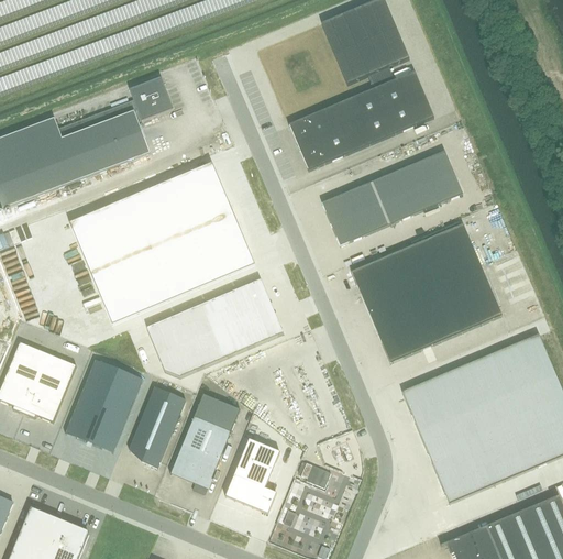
[(415,69),(395,78),(389,65),(409,57),(385,0),(372,0),(322,21),(348,83),(368,74),(374,87),(289,122),(289,124),(291,123),(299,142),(298,143),(300,149),(301,148),(309,167),(308,167),(308,168),(434,116),(415,69)]
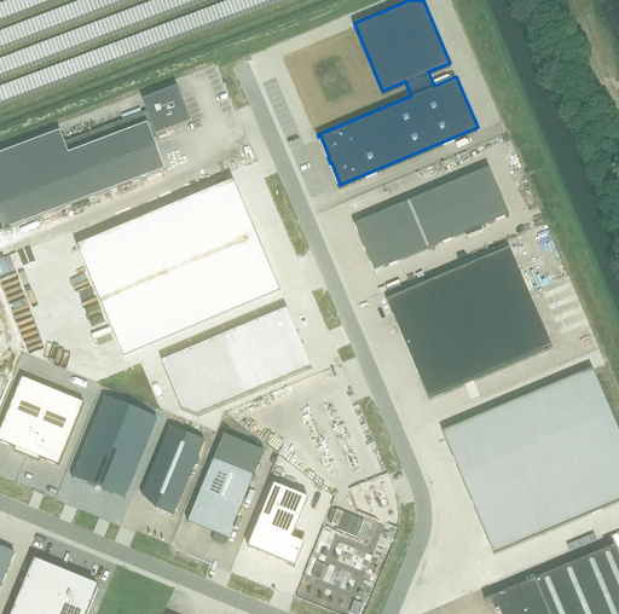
[(148,121),(151,120),(156,131),(191,117),(178,84),(143,97),(146,108),(64,139),(61,127),(0,150),(0,229),(165,167),(148,121)]
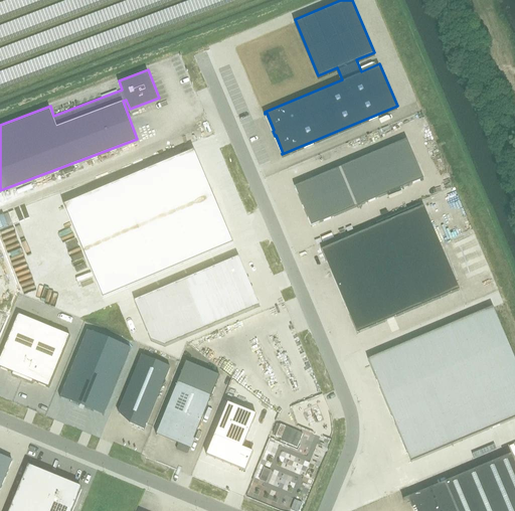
[(393,111),(383,114),(385,119),(395,117),(393,111)]
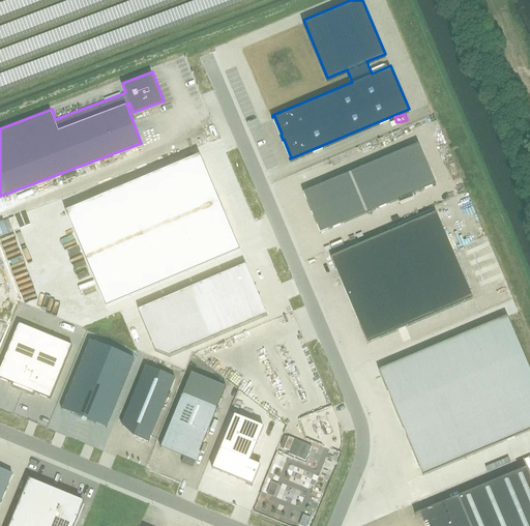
[(419,140),(303,190),(320,230),(436,181),(419,140)]
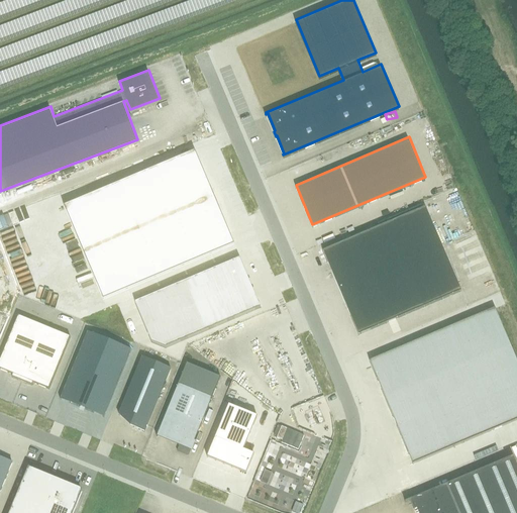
[(87,251),(214,197),(195,151),(67,206),(87,251)]
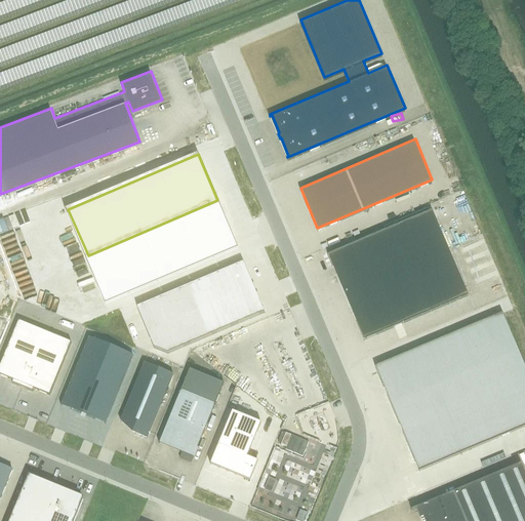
[(88,255),(108,302),(238,246),(217,200),(88,255)]
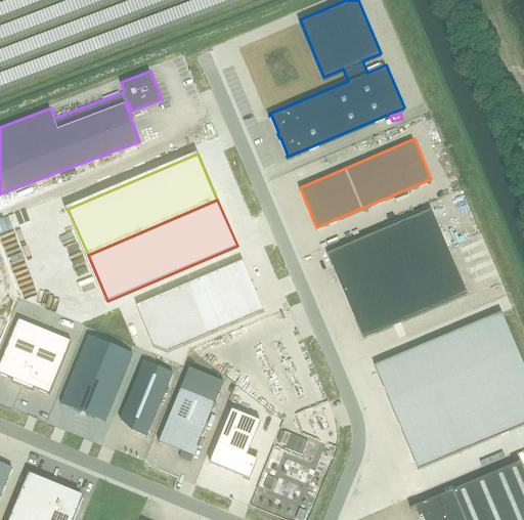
[(446,206),(332,252),(363,332),(478,286),(446,206)]
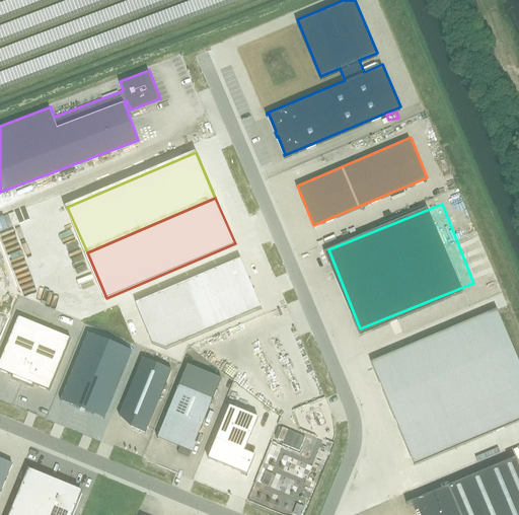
[(279,299),(256,246),(255,246),(142,296),(164,349),(279,299)]
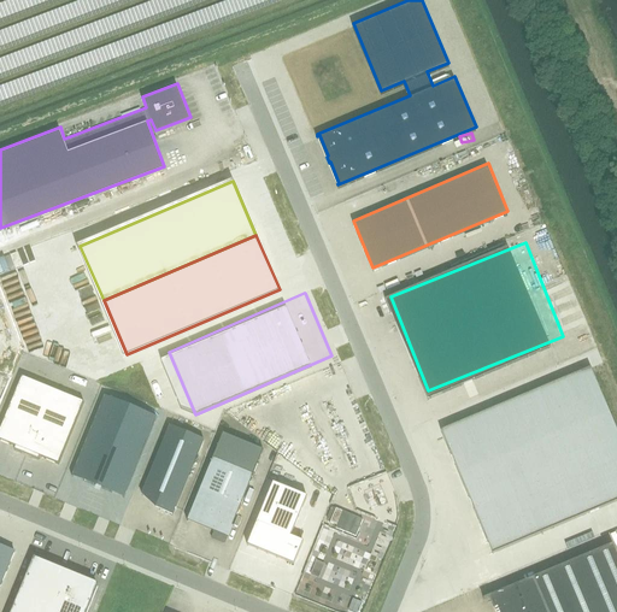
[(84,392),(30,370),(3,440),(15,445),(13,449),(33,458),(35,452),(57,460),(84,392)]
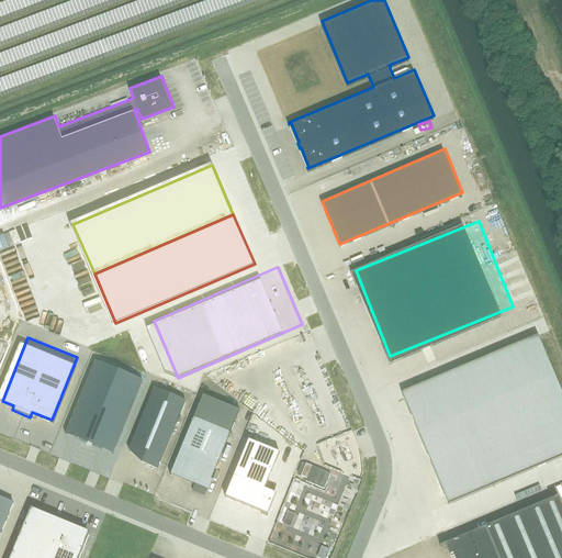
[(561,417),(534,348),(408,399),(450,502),(561,456),(561,417)]
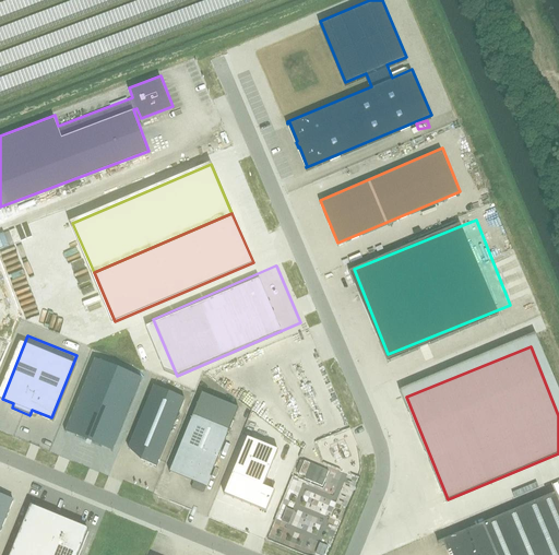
[(113,448),(142,375),(139,374),(138,374),(130,370),(106,361),(97,357),(98,357),(94,355),(64,428),(66,428),(67,426),(69,427),(76,430),(75,433),(76,434),(78,432),(100,441),(100,443),(100,444),(103,440),(110,444),(110,445),(111,445),(111,447),(113,448)]
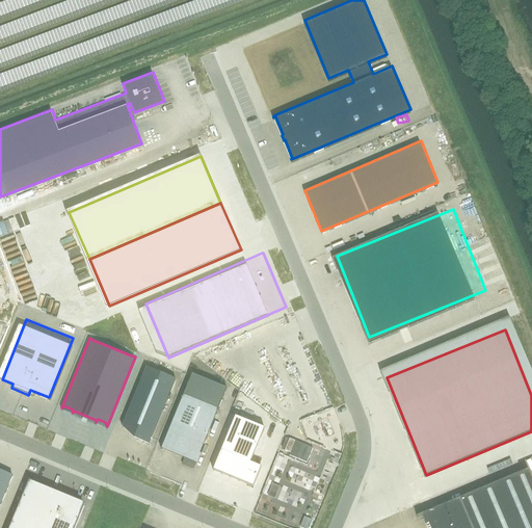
[(176,375),(147,364),(123,423),(126,418),(142,424),(137,436),(148,441),(149,441),(176,375)]
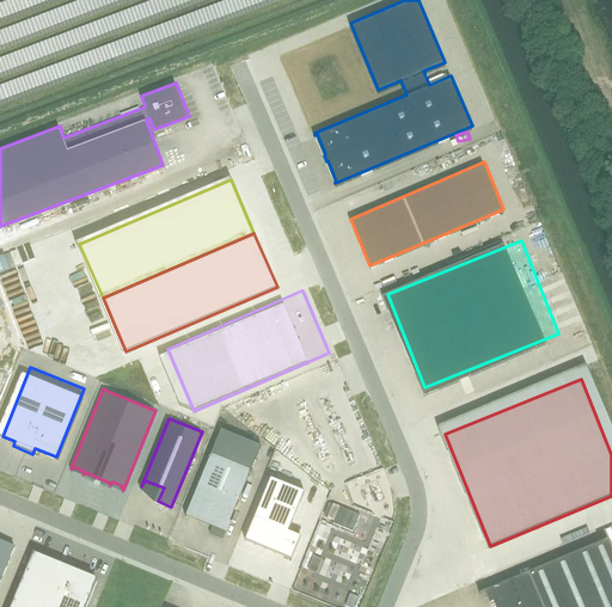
[(231,516),(251,467),(261,442),(221,425),(212,451),(185,513),(188,514),(189,512),(210,520),(209,522),(212,523),(213,521),(226,527),(231,519),(232,519),(233,516),(231,516)]
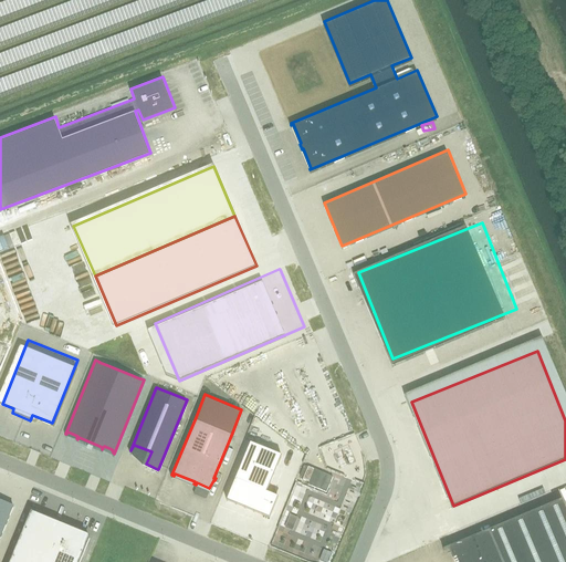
[(279,458),(254,449),(232,502),(268,516),(273,501),(261,497),(279,458)]
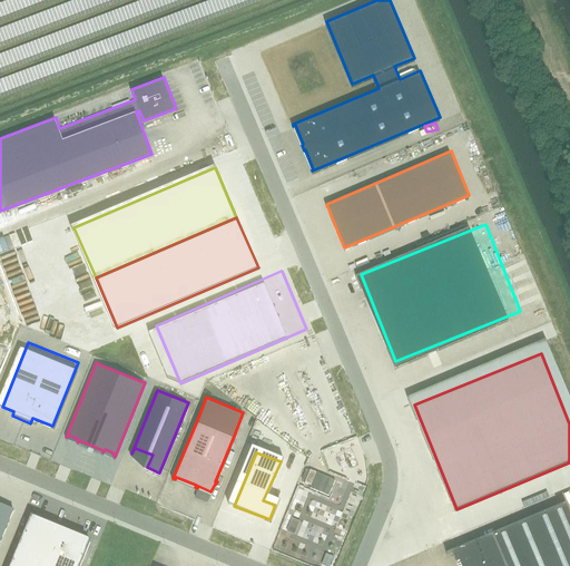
[(335,477),(311,467),(305,479),(311,482),(310,485),(328,493),(335,477)]
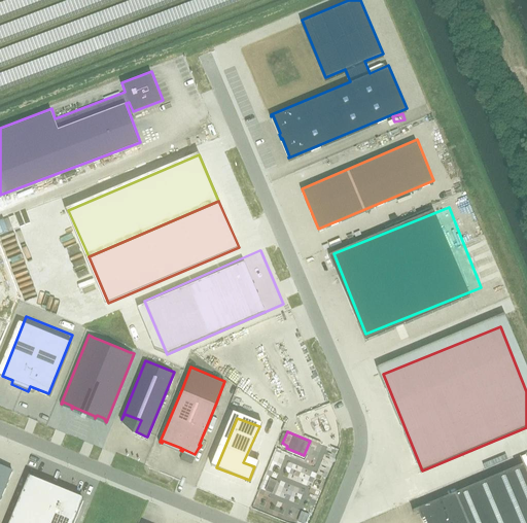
[(526,522),(526,472),(523,461),(413,508),(413,509),(419,507),(426,522),(526,522)]
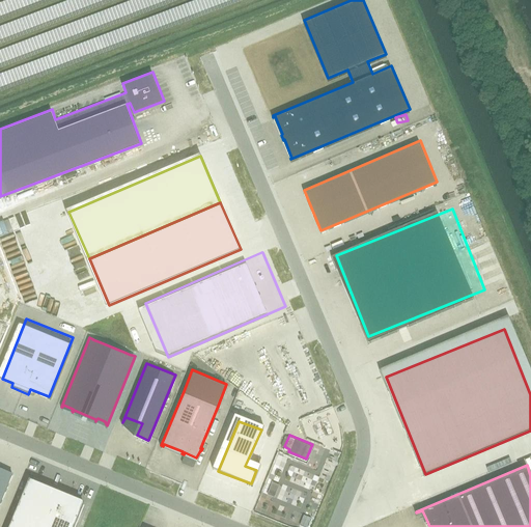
[(0,499),(11,472),(0,466),(0,499)]
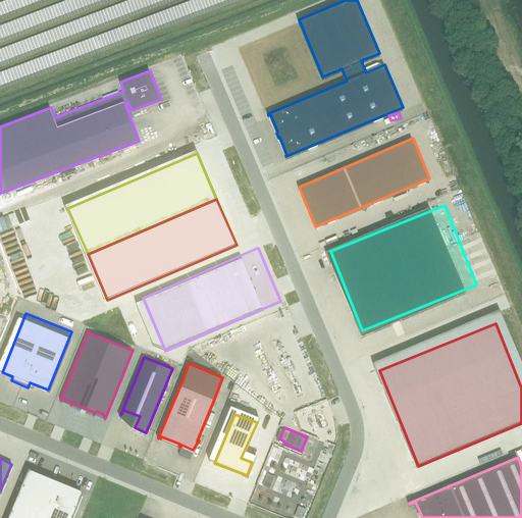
[(7,517),(71,517),(72,517),(83,493),(54,481),(50,490),(24,480),(30,469),(29,468),(7,517)]
